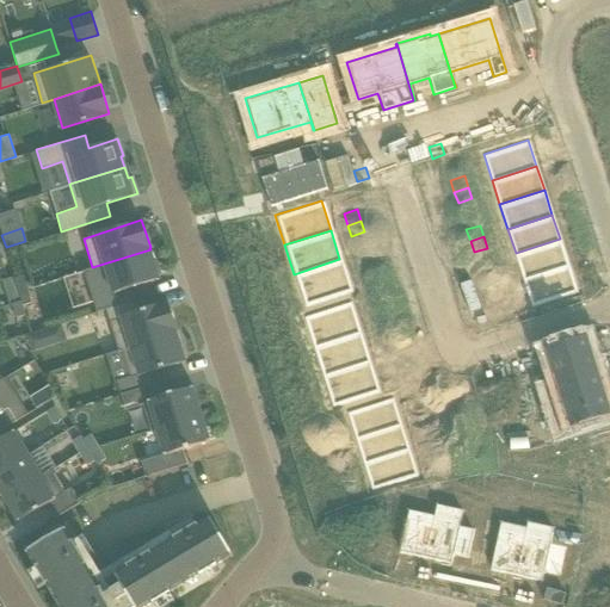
[(567,264),(560,239),(516,253),(523,278),(567,264)]
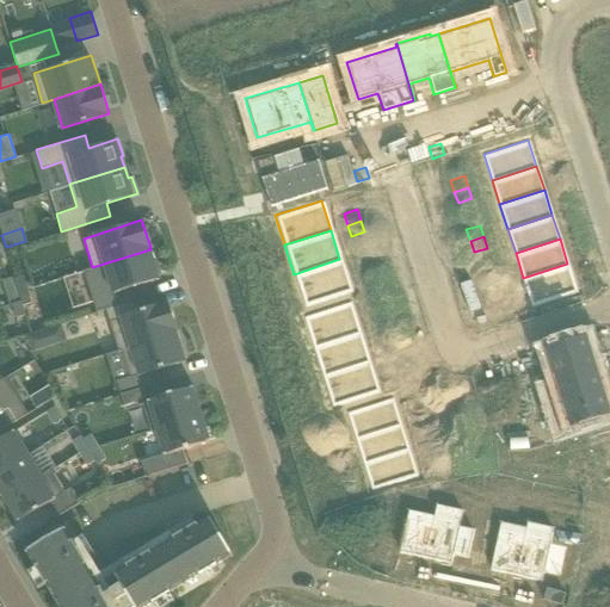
[(159,278),(151,249),(92,267),(92,268),(104,265),(112,292),(159,278)]
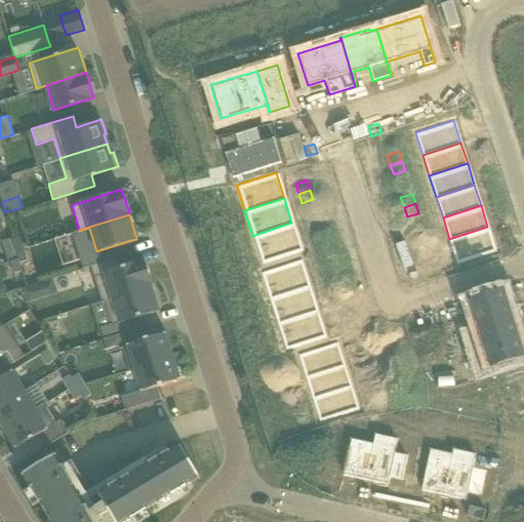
[(299,248),(291,223),(252,236),(260,261),(299,248)]
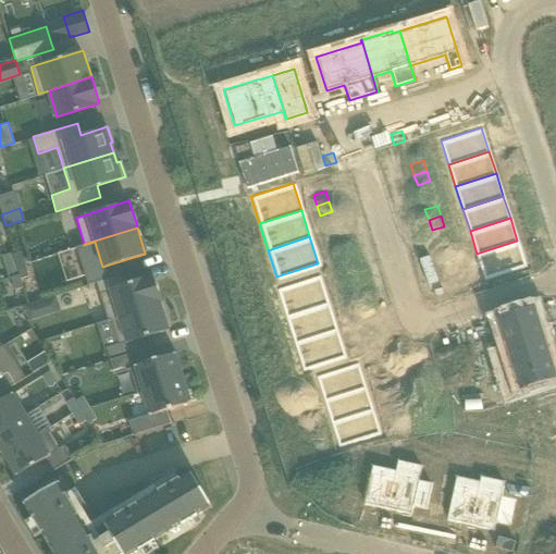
[(517,241),(477,254),(484,277),(524,263),(517,241)]
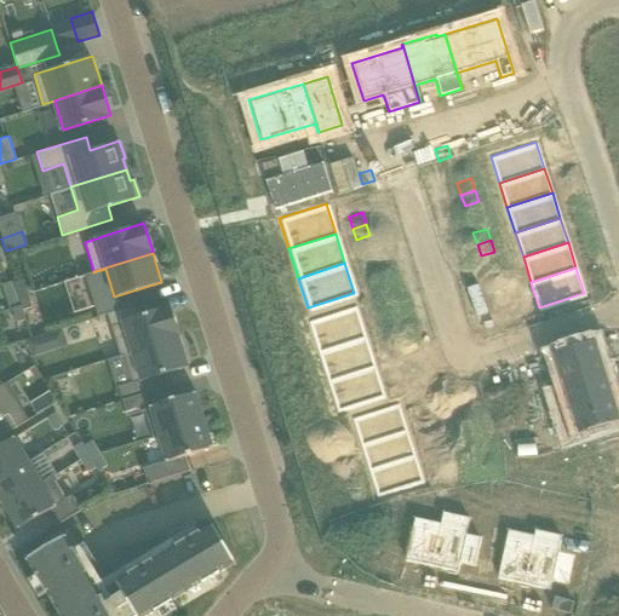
[(18,292),(18,294),(28,292),(23,277),(13,281),(18,292)]
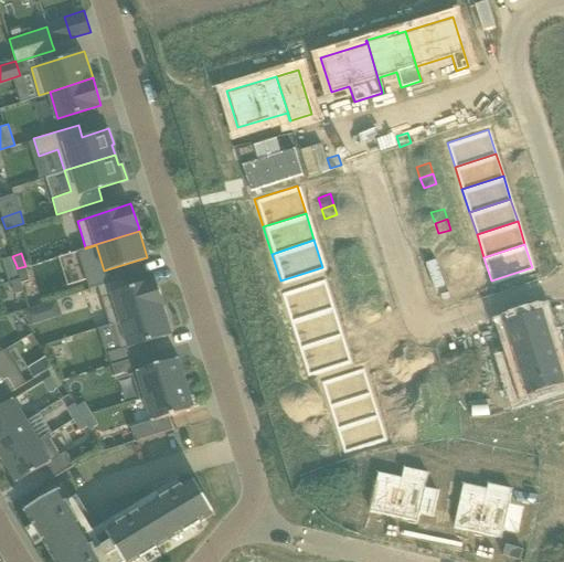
[(340,267),(352,263),(349,253),(337,257),(340,267)]
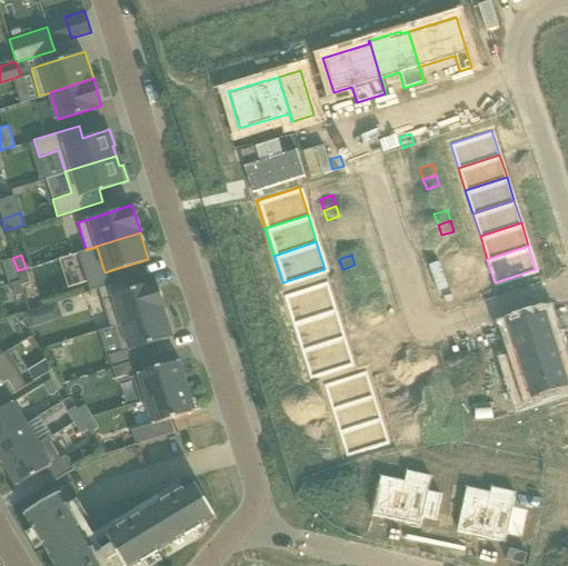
[(452,270),(465,266),(461,256),(449,259),(452,270)]
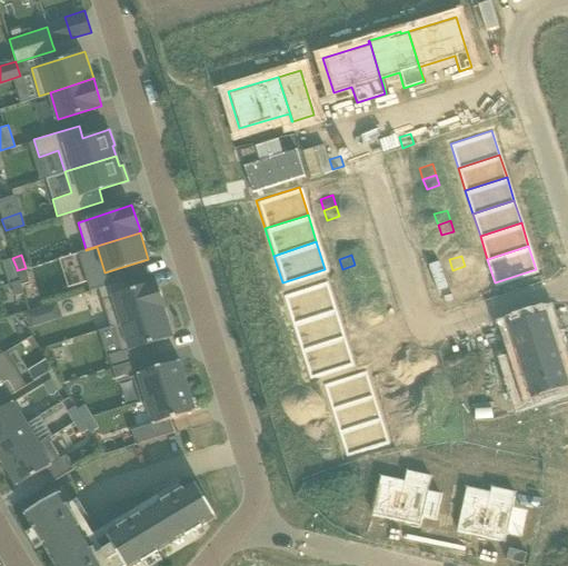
[(355,265),(342,269),(346,280),(358,276),(355,265)]
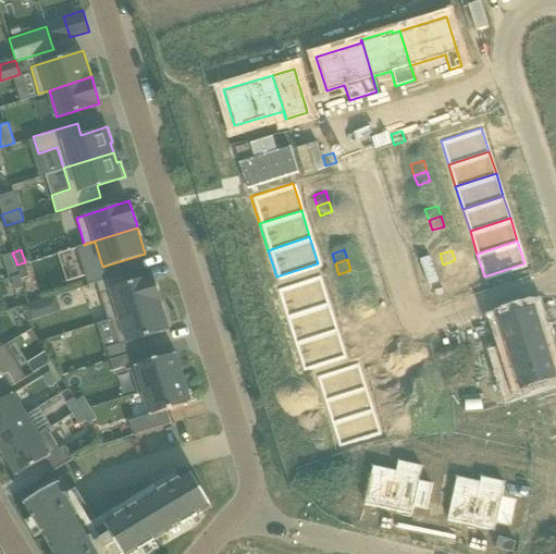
[(455,260),(443,265),(446,274),(458,271),(455,260)]
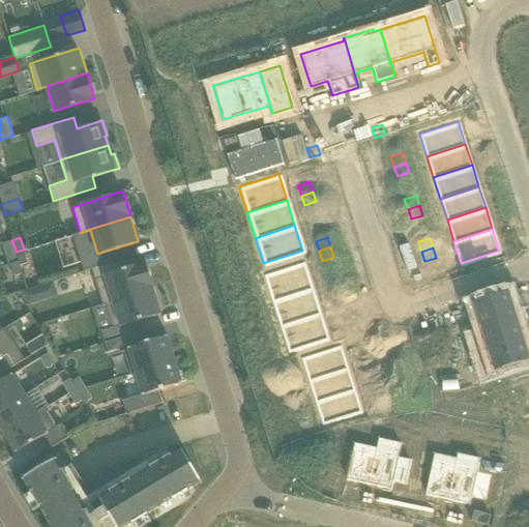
[(9,263),(18,261),(18,260),(16,252),(16,250),(4,253),(7,263),(9,263)]
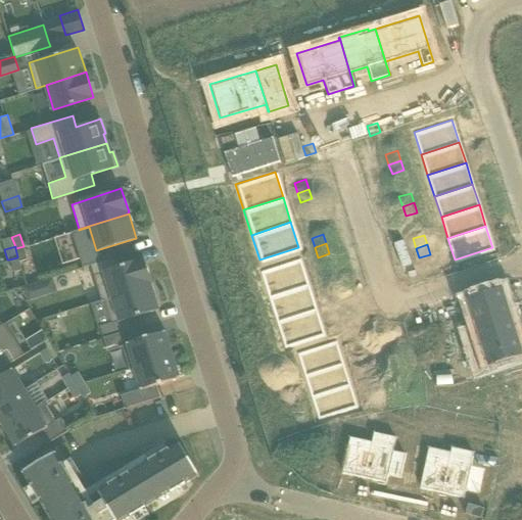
[(27,257),(24,246),(15,248),(17,256),(19,261),(27,257)]
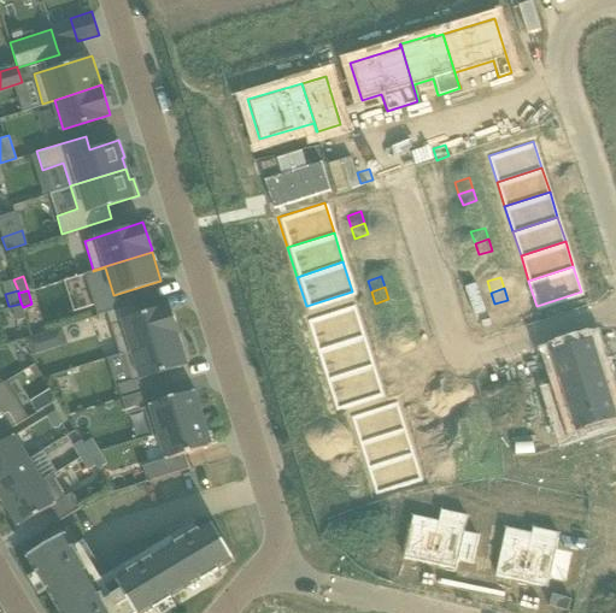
[(106,308),(121,352),(179,334),(170,305),(146,312),(141,298),(106,308)]
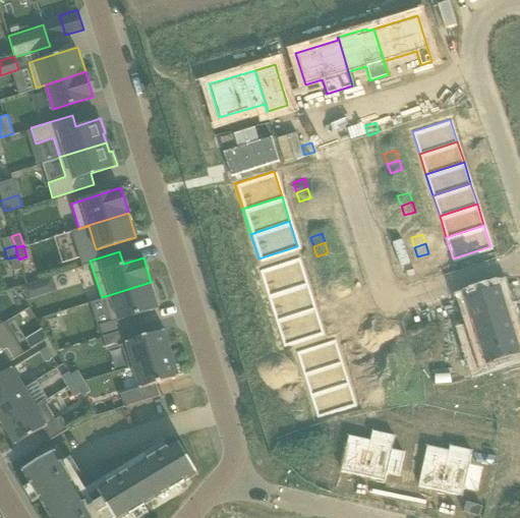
[(262,269),(270,294),(308,281),(300,255),(262,269)]
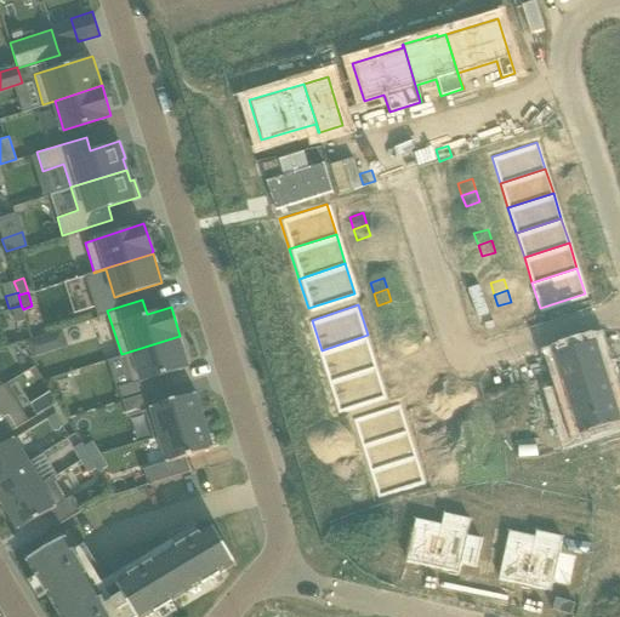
[(21,306),(11,308),(16,321),(24,319),(21,306)]
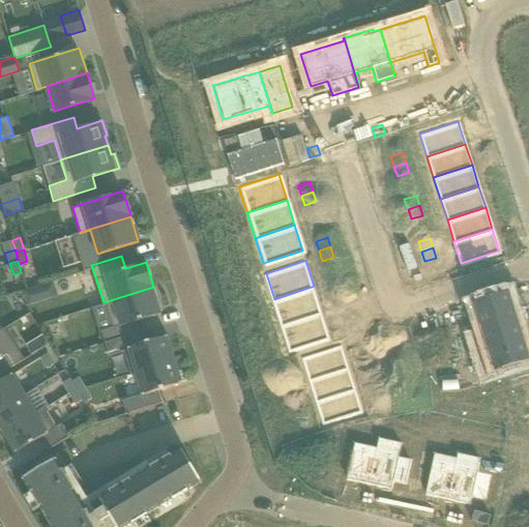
[(43,291),(41,284),(22,290),(26,304),(40,299),(43,291)]
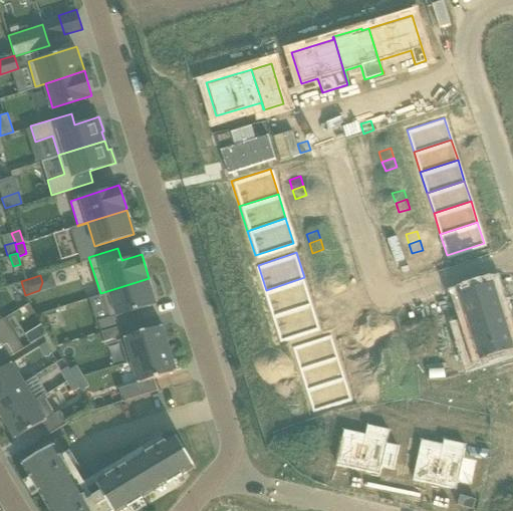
[(312,301),(304,277),(266,290),(273,314),(312,301)]
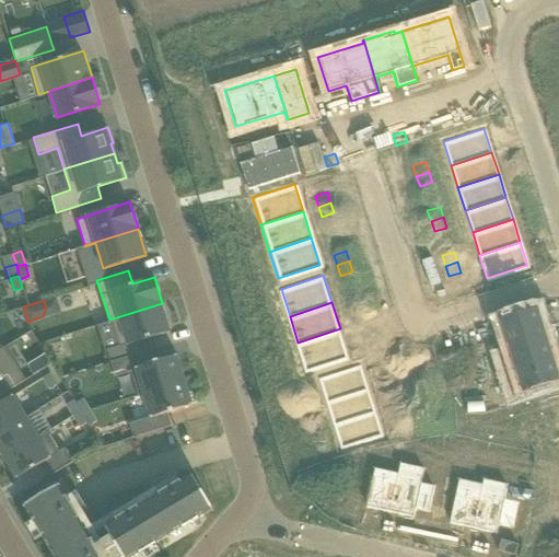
[(162,303),(109,320),(117,347),(171,329),(162,303)]
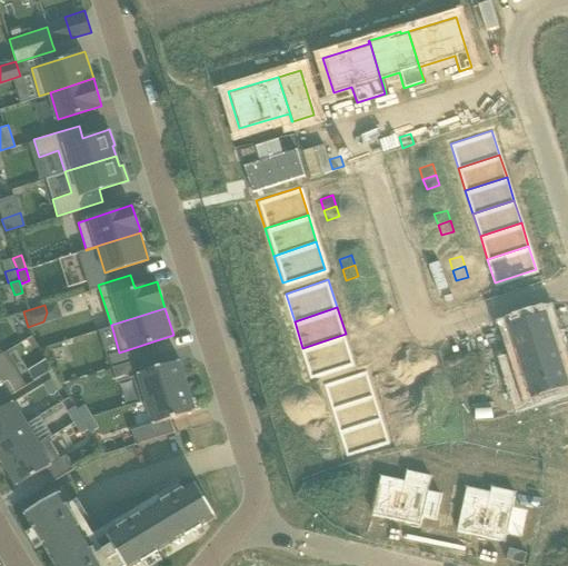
[(512,343),(551,330),(546,311),(507,324),(512,343)]
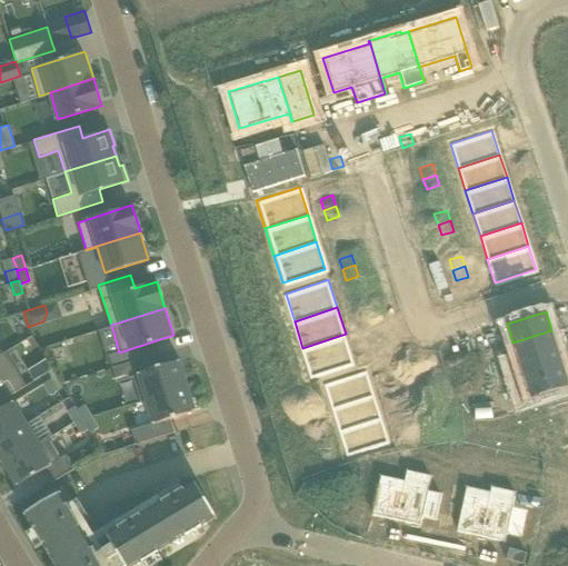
[(361,329),(375,325),(371,315),(358,318),(361,329)]
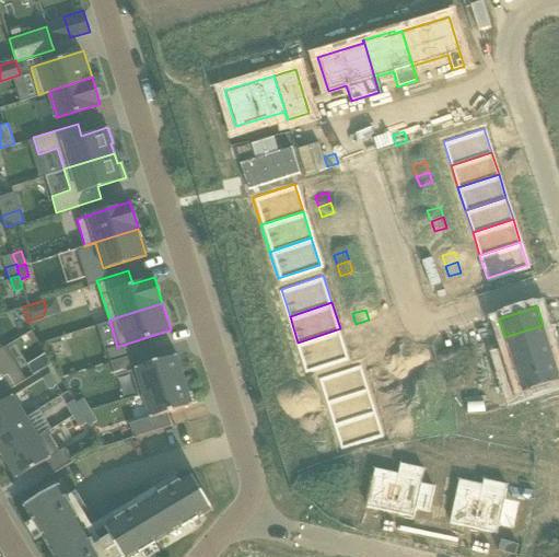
[(372,331),(369,320),(356,324),(359,334),(372,331)]
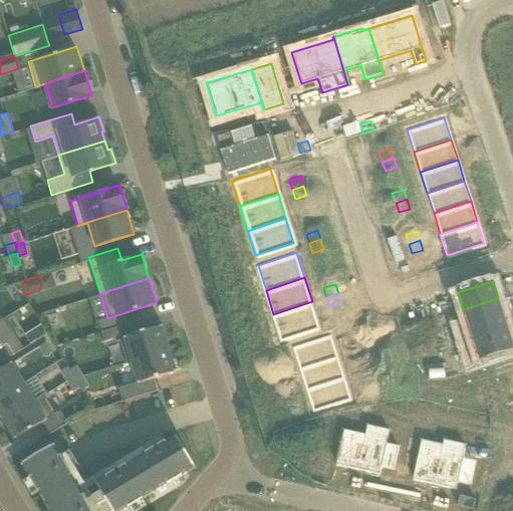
[(463,309),(468,326),(503,314),(498,298),(463,309)]
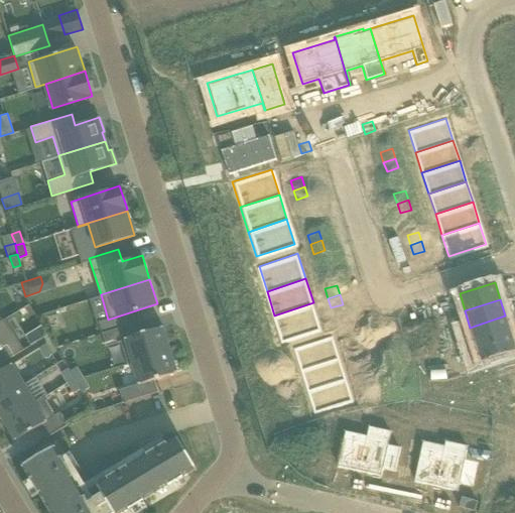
[(313,302),(274,315),(282,341),(322,328),(313,302)]
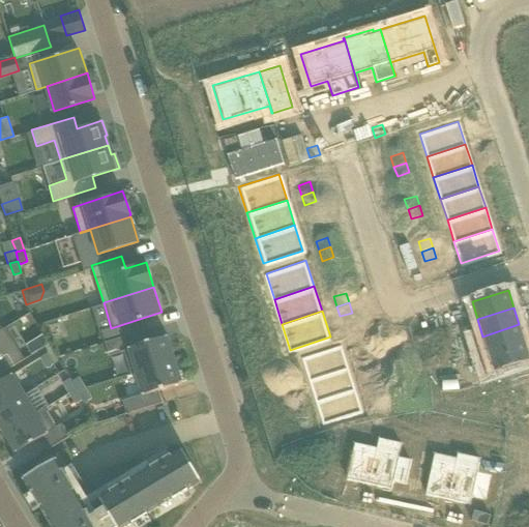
[(419,339),(428,335),(424,323),(415,326),(419,339)]
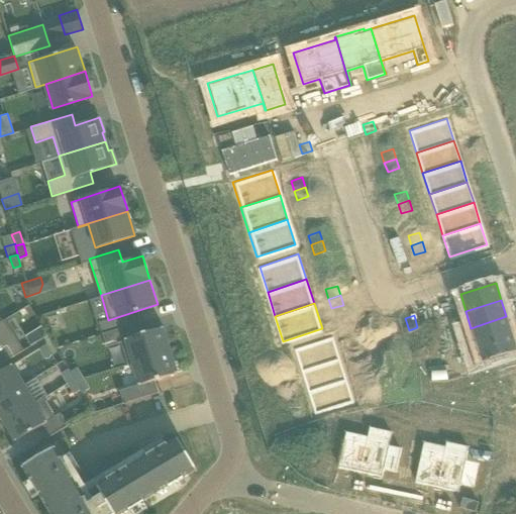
[(476,344),(511,332),(506,316),(471,328),(476,344)]
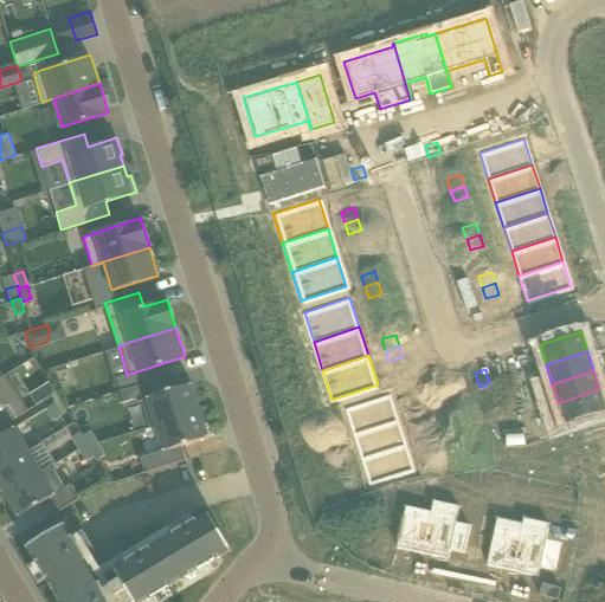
[(47,382),(29,393),(34,402),(53,390),(47,382)]
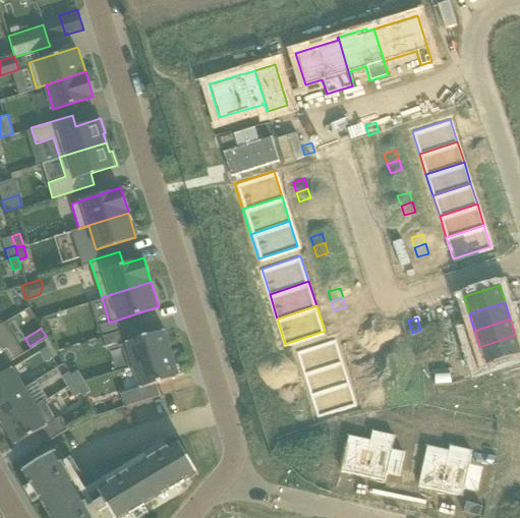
[(132,364),(171,352),(164,329),(125,341),(132,364)]
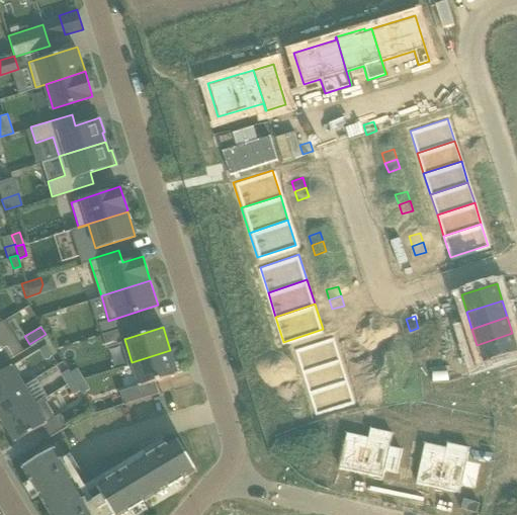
[(418,328),(410,331),(414,342),(422,340),(418,328)]
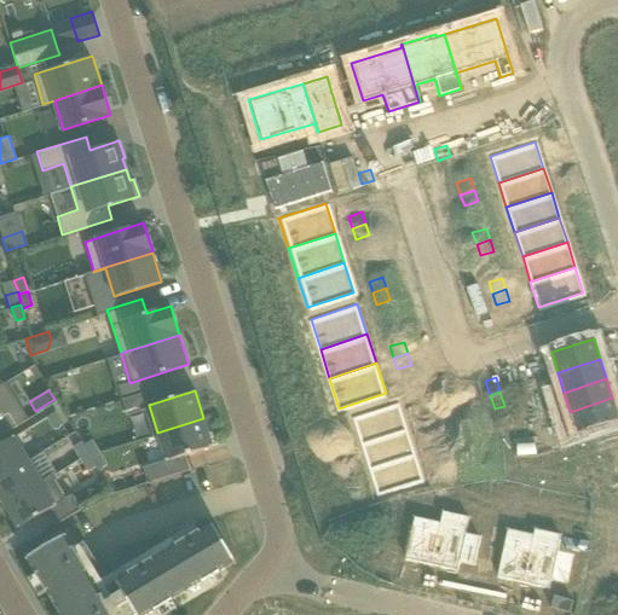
[(458,398),(463,410),(477,405),(473,394),(458,398)]
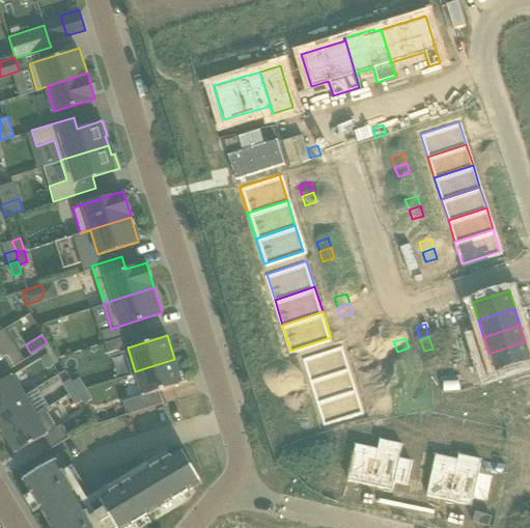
[(529,356),(525,341),(489,354),(495,371),(529,359),(529,356)]
